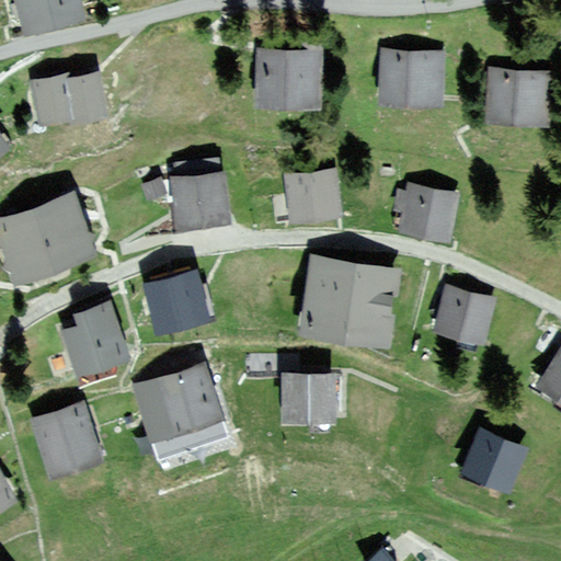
[(83,15),(79,0),(18,0),(26,30),(83,15)]
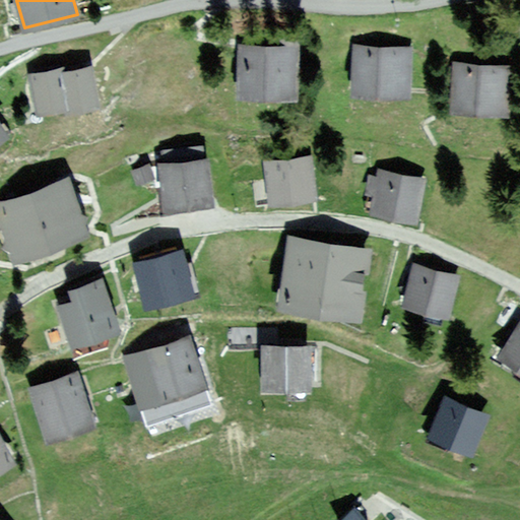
[(296,46),(239,47),(240,98),(297,96),(296,46)]
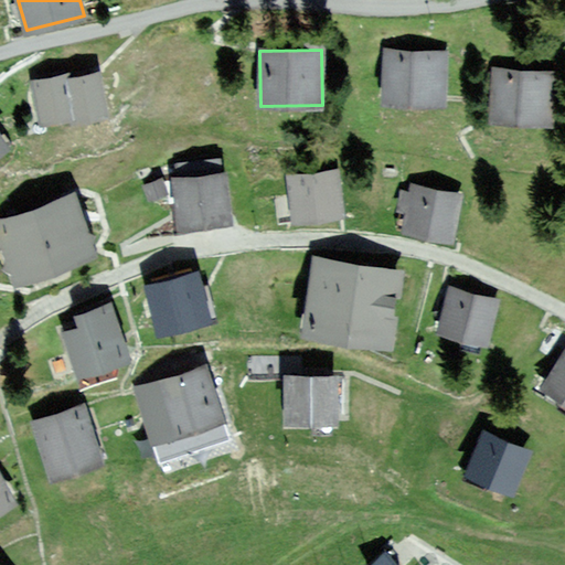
[(448,52),(383,50),(381,105),(446,107),(448,52)]
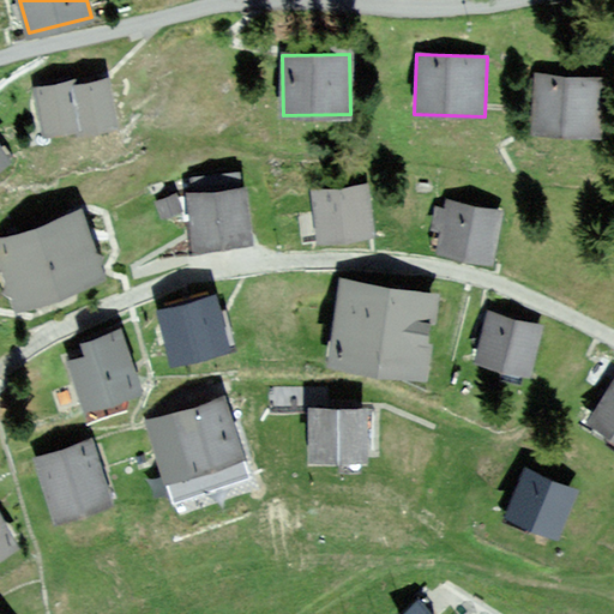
[(611,78),(536,74),(533,132),(607,136),(611,78)]
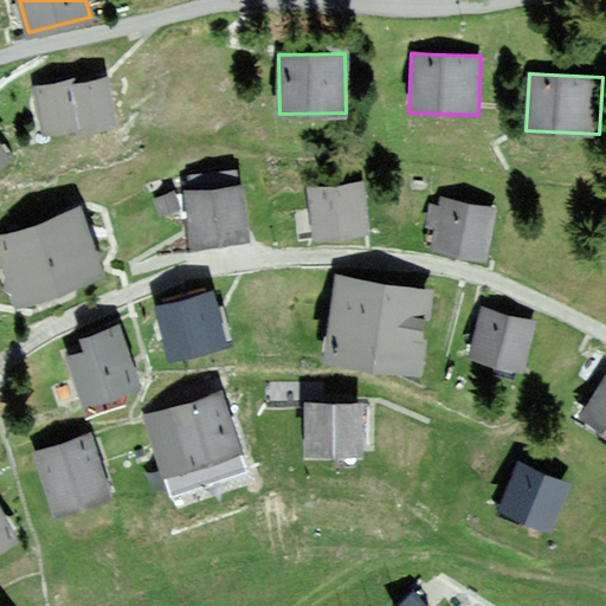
[(75,76),(32,84),(42,131),(78,124),(79,129),(116,122),(108,76),(76,83),(75,76)]
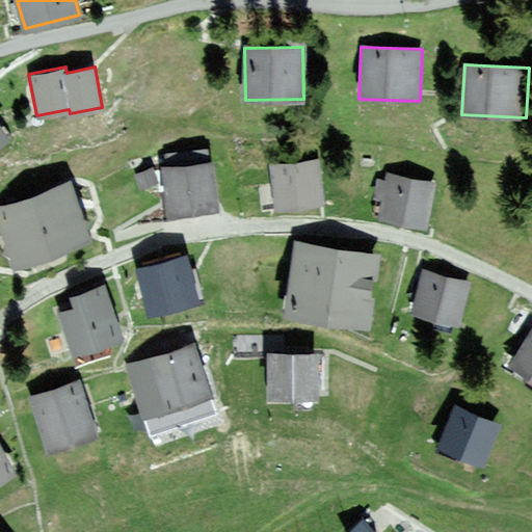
[(0,143),(9,138),(0,125),(0,143)]
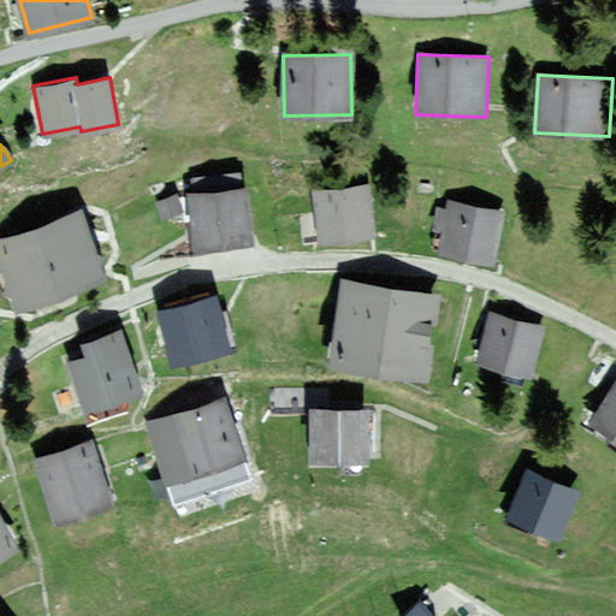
[(368,185),(314,190),(320,241),(374,235),(368,185)]
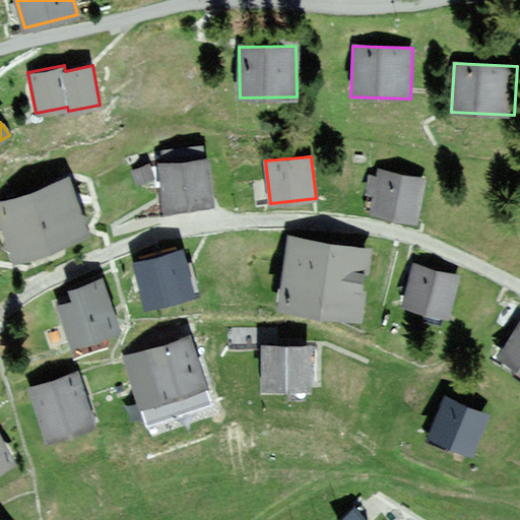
[(207,158),(159,164),(165,206),(212,201),(207,158)]
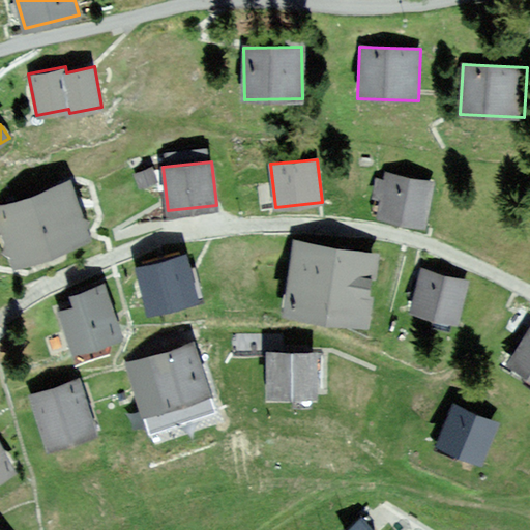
[(157,182),(152,168),(136,173),(141,187),(157,182)]
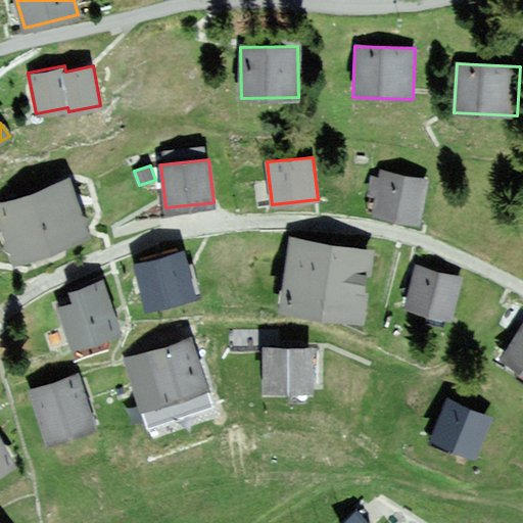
[(428,180),(381,170),(380,177),(371,175),(367,194),(376,196),(373,211),(419,222),(428,180)]
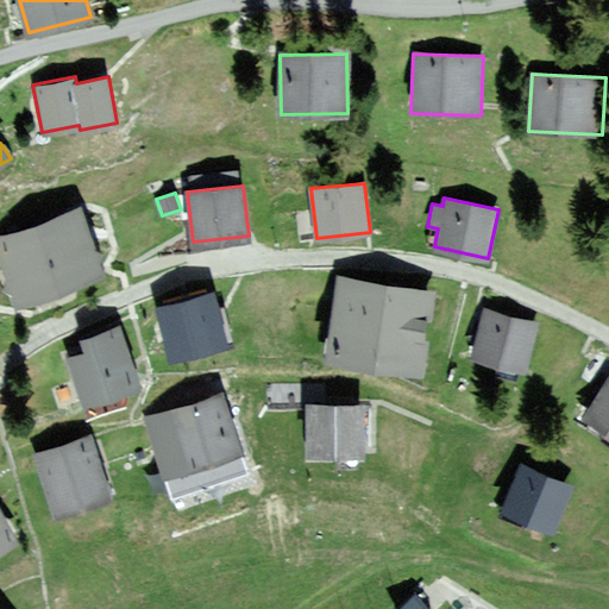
[(105,274),(81,207),(0,236),(0,258),(17,305),(105,274)]
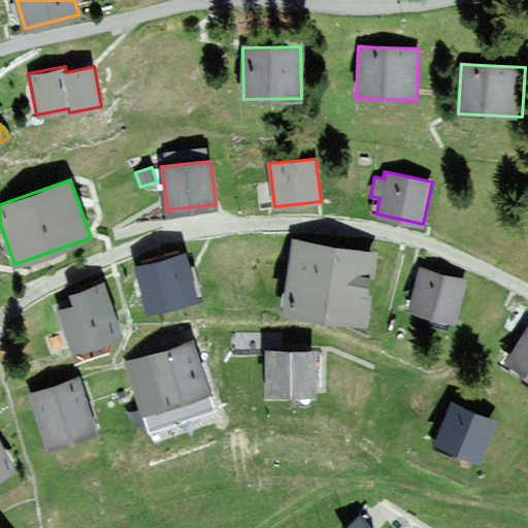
[(376,252),(294,240),(283,310),(366,323),(376,252)]
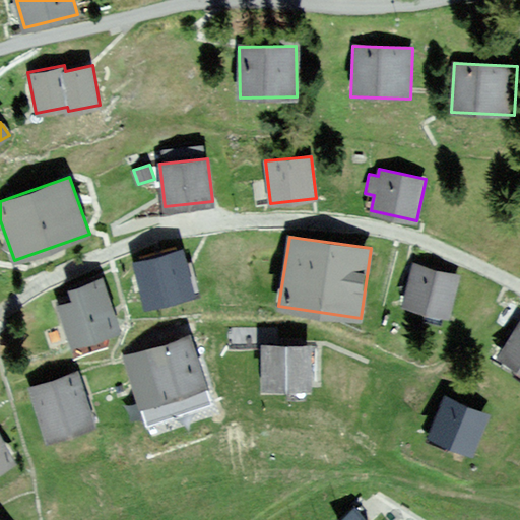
[(183,251),(134,262),(144,304),(192,293),(183,251)]
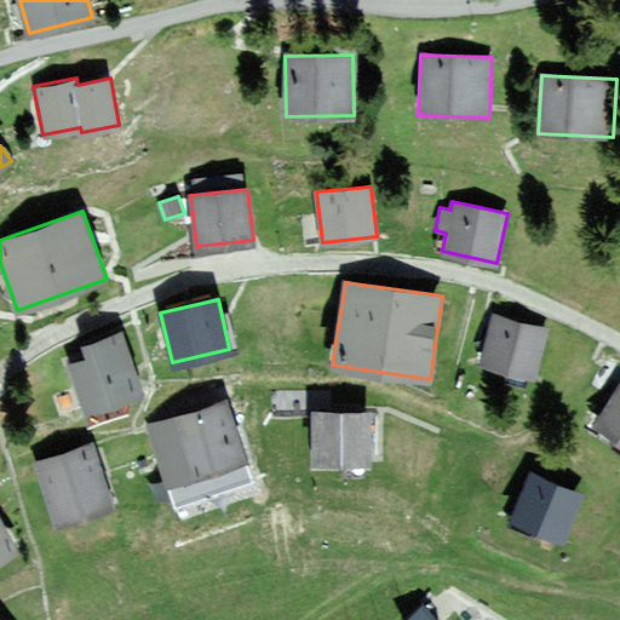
[(552,328),(495,314),(483,365),(539,379),(552,328)]
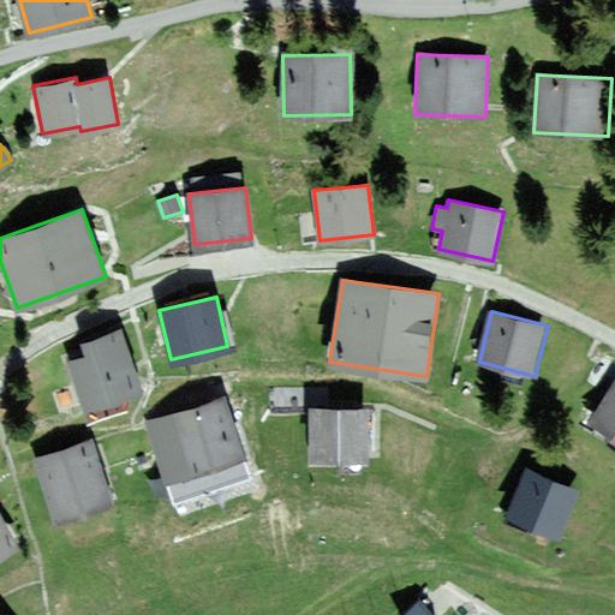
[(83,342),(88,357),(69,363),(83,407),(141,389),(123,330),(83,342)]
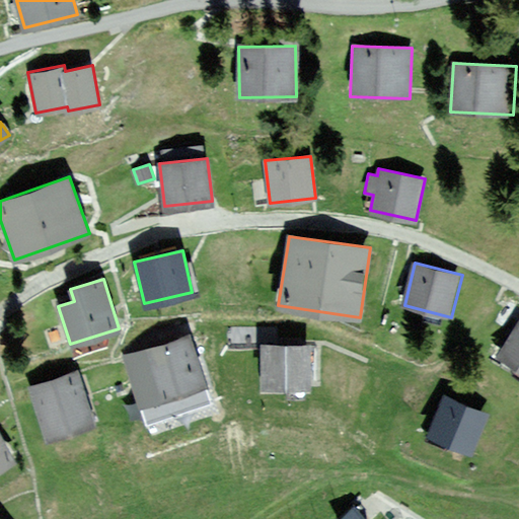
[(518,320),(497,356),(518,369),(518,320)]
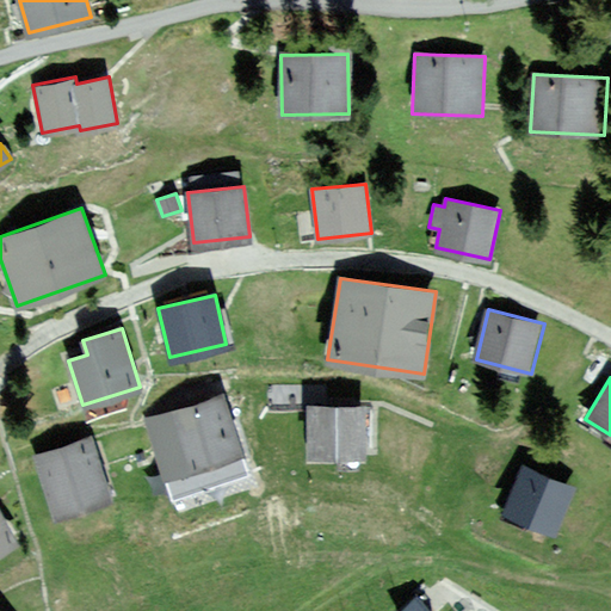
[(223,395),(147,419),(167,480),(244,455),(223,395)]
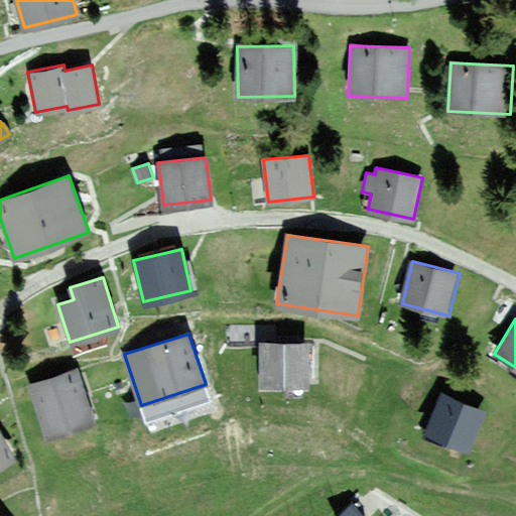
[(307,344),(261,343),(259,385),(306,386),(307,344)]
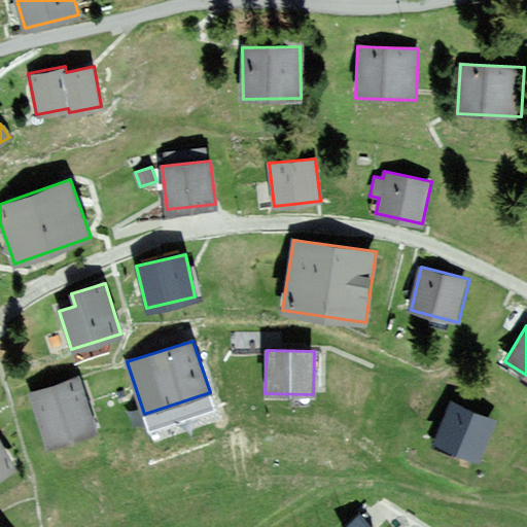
[(79,377),(31,392),(48,446),(97,430),(79,377)]
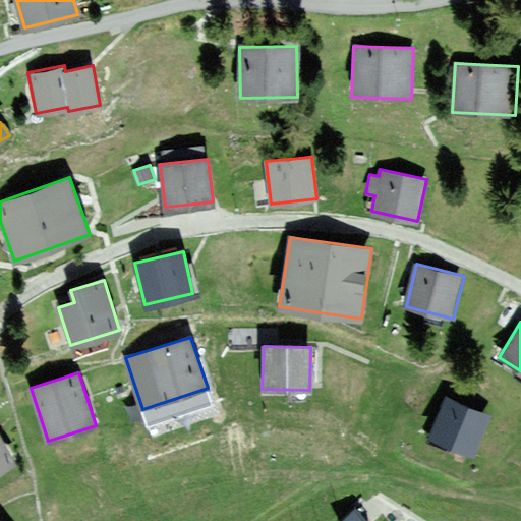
[(489,416),(446,397),(428,438),(472,456),(489,416)]
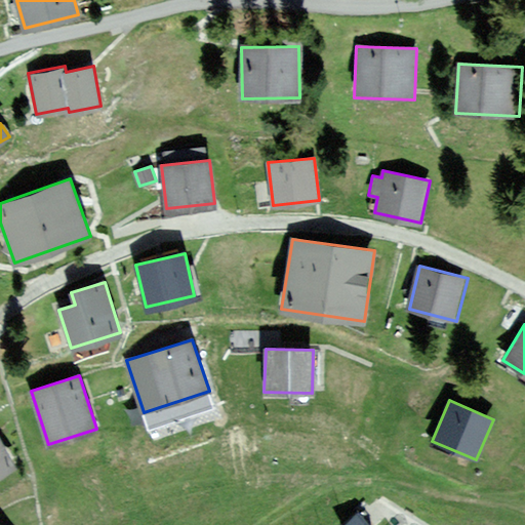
[(0,439),(0,476),(15,467),(0,439)]
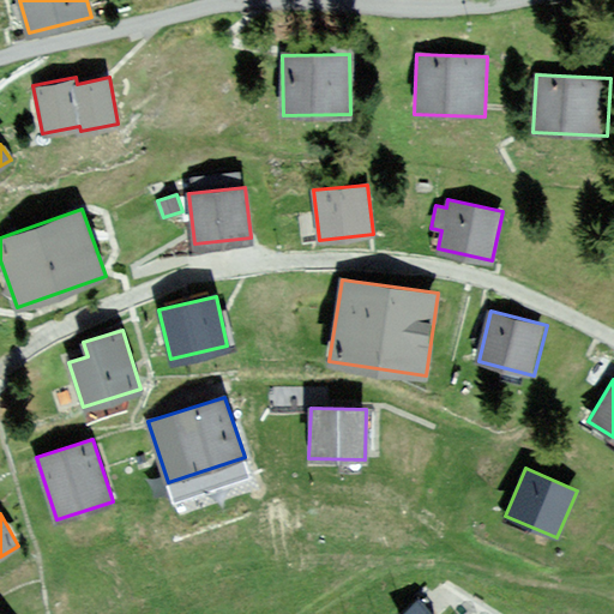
[(433,613),(420,599),(402,613),(433,613)]
